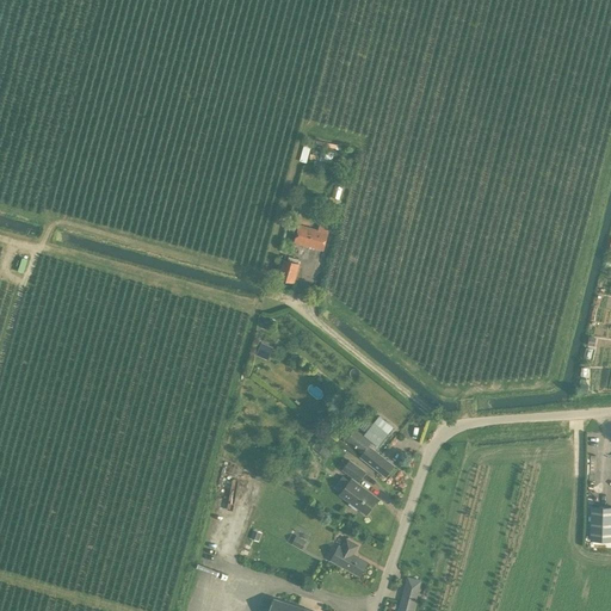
[(300,227),(295,242),(308,247),(323,251),(328,235),(313,230),(300,227)]
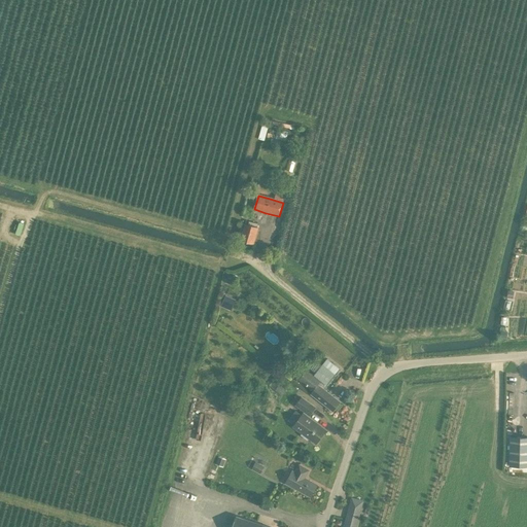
[(22,234),(24,223),(18,221),(15,232),(22,234)]
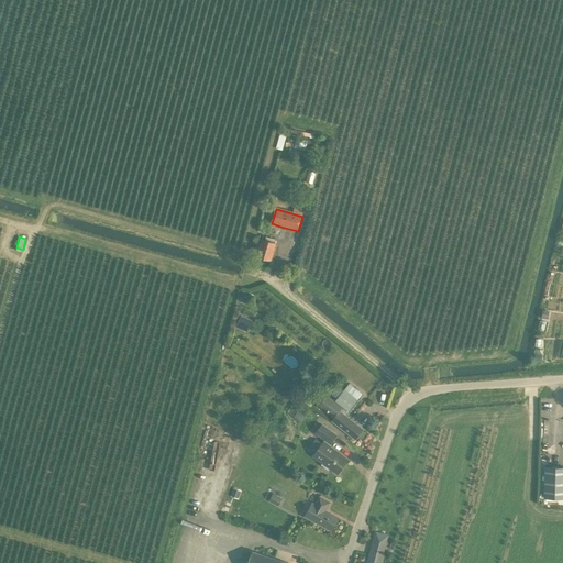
[(276,243),(275,243),(276,240),(266,236),(265,240),(262,239),(256,256),(272,261),(276,243)]
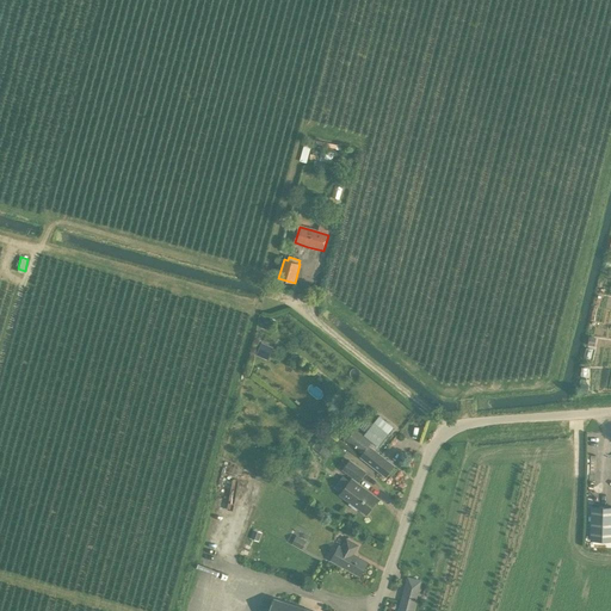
[(270,347),(261,343),(259,350),(267,353),(270,347)]
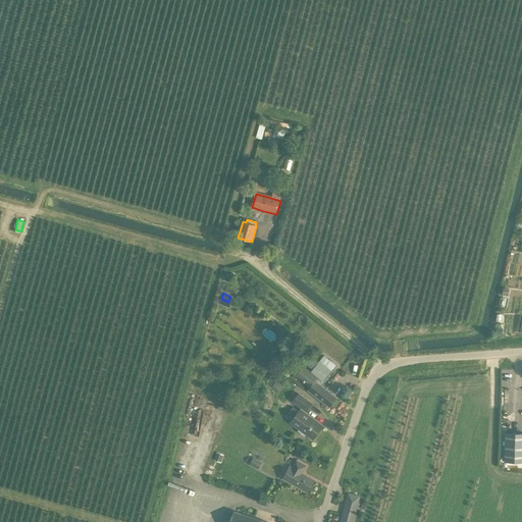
[(336,366),(323,355),(311,371),(304,366),(296,375),(311,386),(308,390),(329,408),(336,398),(320,385),(336,366)]
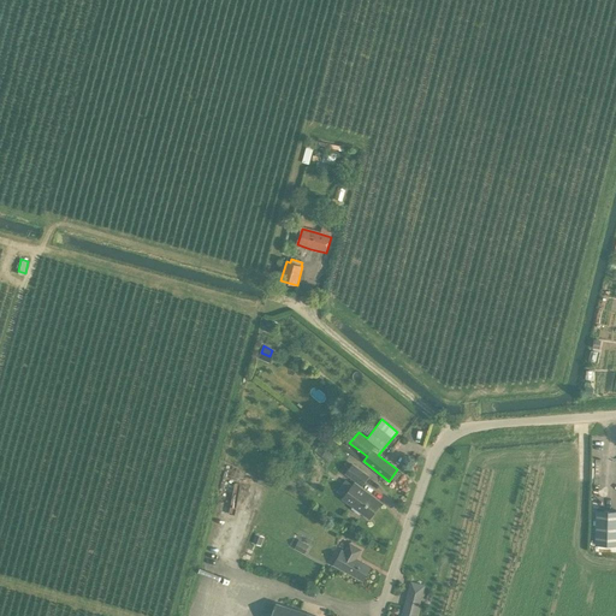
[(326,451),(321,456),(330,463),(335,457),(326,451)]
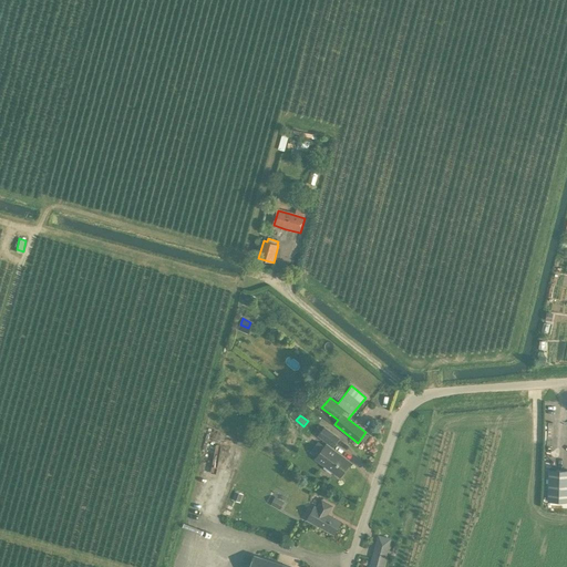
[(331,449),(339,439),(325,428),(318,435),(326,441),(328,443),(316,460),(325,466),(323,468),(330,473),(332,472),(340,477),(351,463),(331,449)]
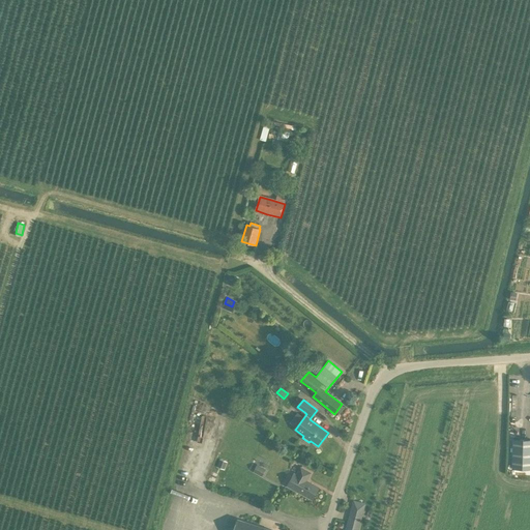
[(529,439),(513,439),(512,468),(529,468),(529,439)]
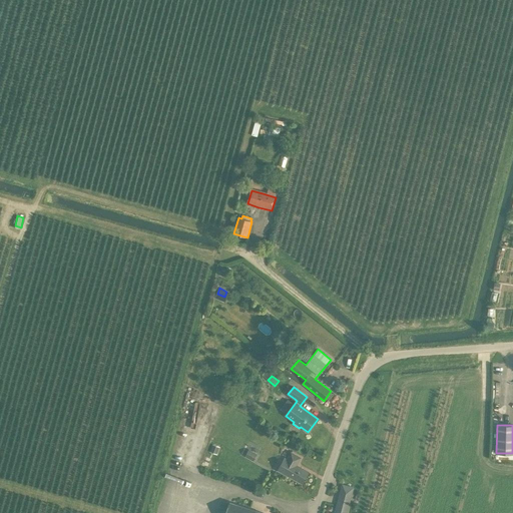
[(252,460),(257,451),(247,447),(243,456),(252,460)]
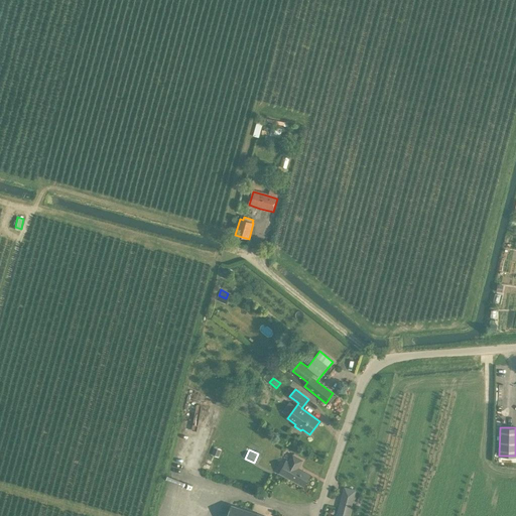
[(280,473),(303,486),(309,475),(298,468),(302,461),(293,456),(289,463),(286,462),(280,473)]
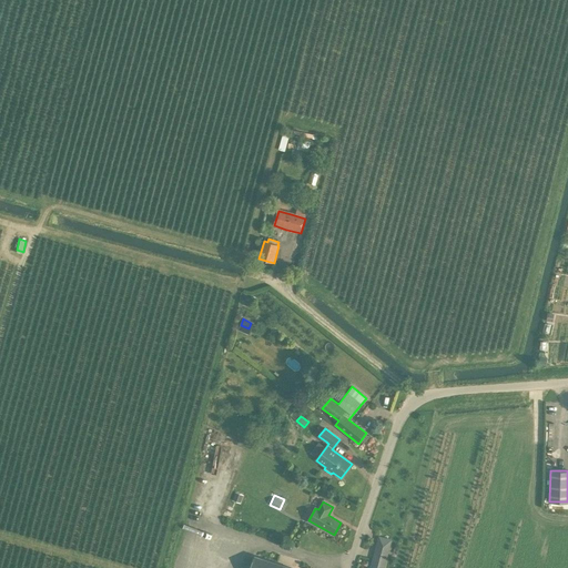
[(385,567),(391,547),(375,544),(368,567),(385,567)]
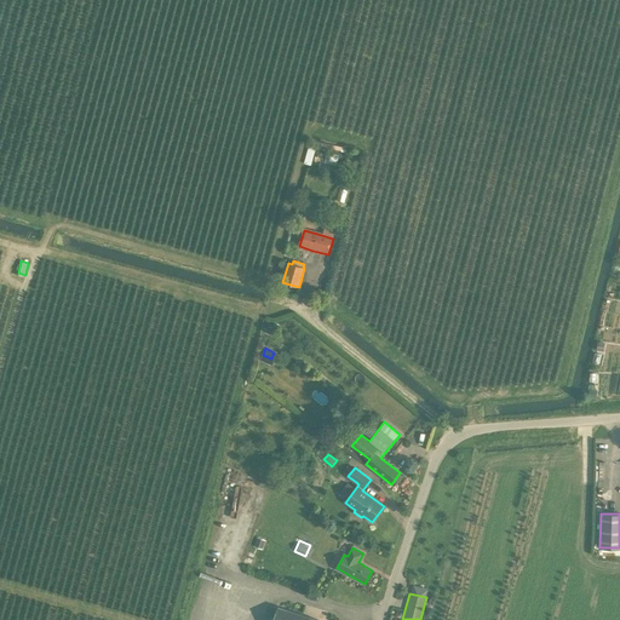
[(319,619),(277,607),(273,619),(319,619)]
